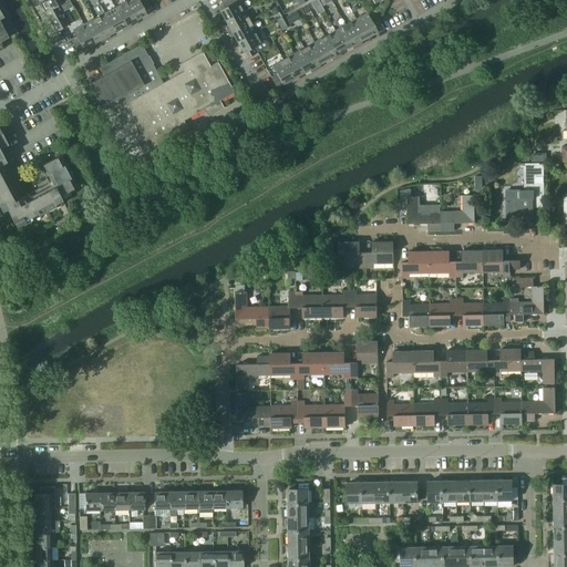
[(41,0),(40,1),(45,12),(58,6),(64,1),(66,0),(41,0)]
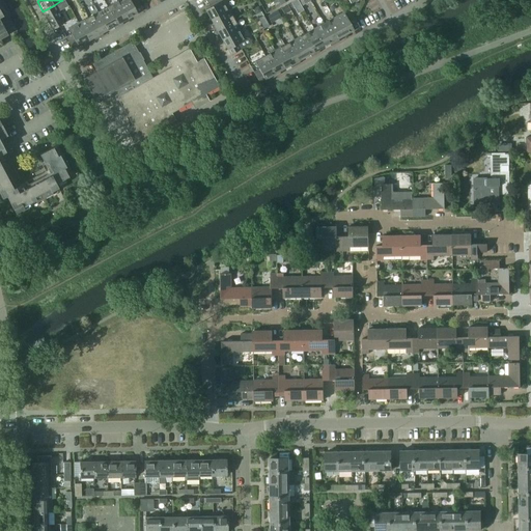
[(130,0),(118,0),(117,1),(127,19),(143,10),(137,0),(133,0),(131,1),(130,0)]
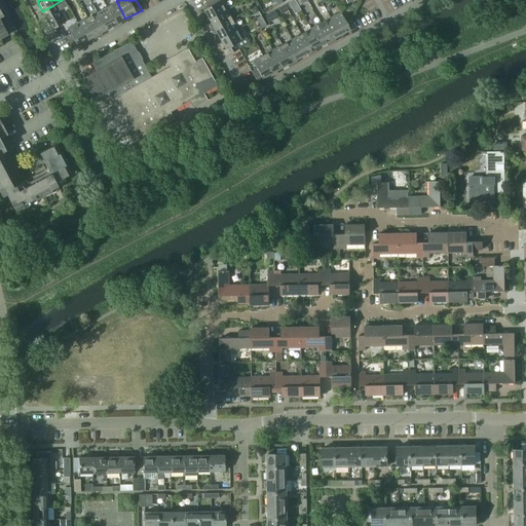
[(203,9),(209,20),(227,9),(221,0),(220,0),(208,7),(203,9)]
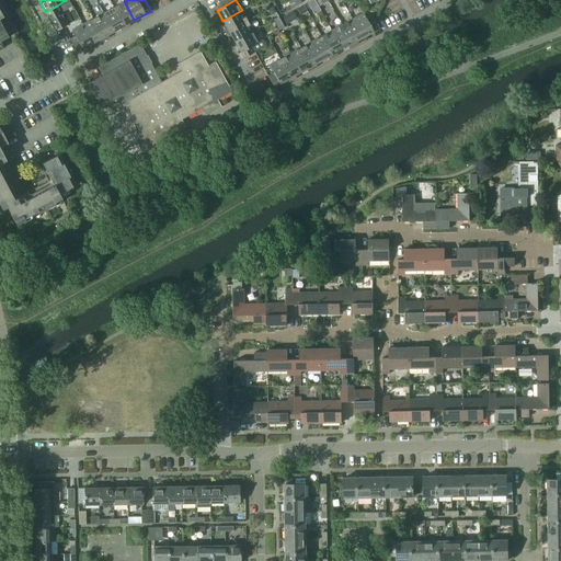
[(124,1),(114,7),(126,29),(130,25),(129,23),(134,20),(124,1)]
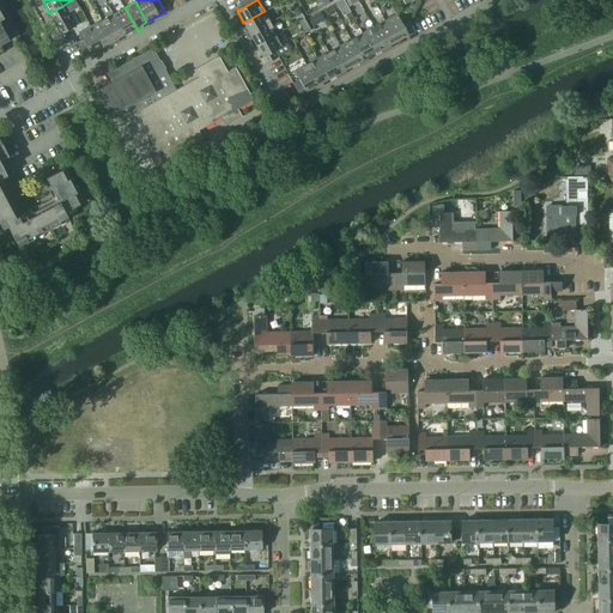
[(333,5),(325,10),(328,17),(337,12),(333,5)]
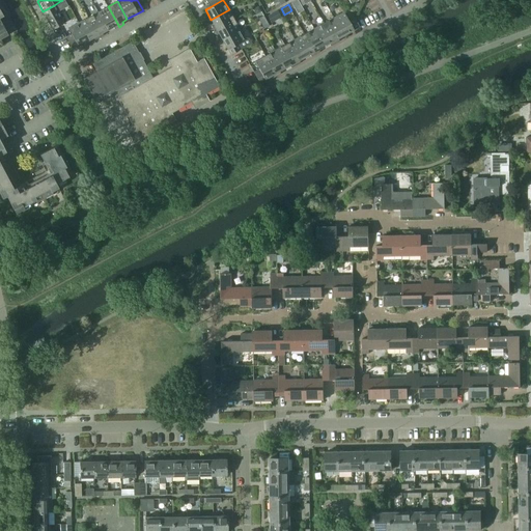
[(0,47),(4,45),(1,38),(8,34),(0,19),(0,17),(3,16),(0,9),(0,8),(1,8),(0,5),(0,47)]
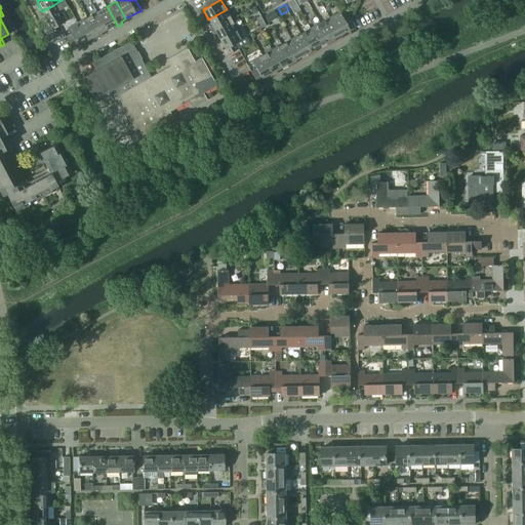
[(53,5),(42,11),(52,29),(64,23),(53,5)]
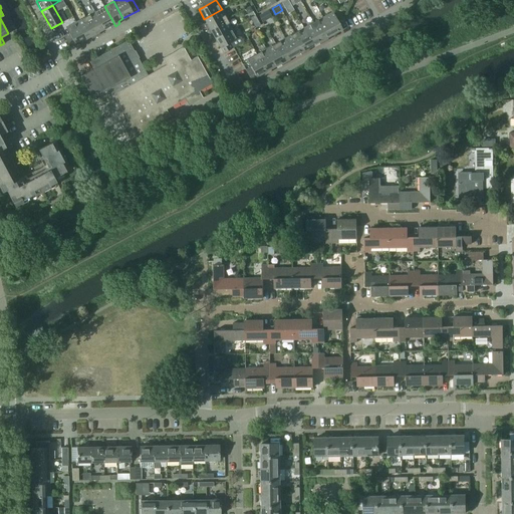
[(104,6),(94,11),(104,29),(109,26),(111,28),(115,26),(104,6)]
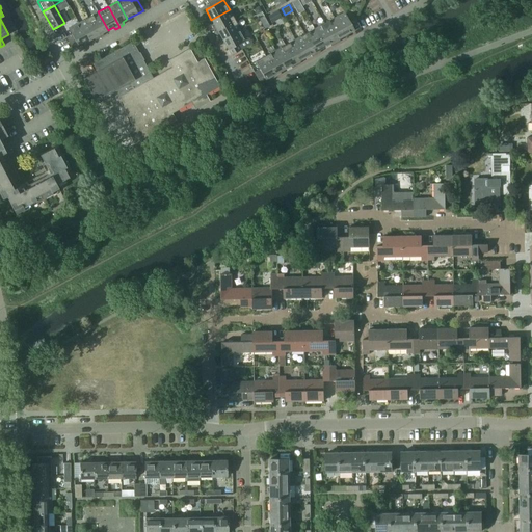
[(212,26),(214,31),(235,20),(230,9),(211,20),(214,25),(212,26)]
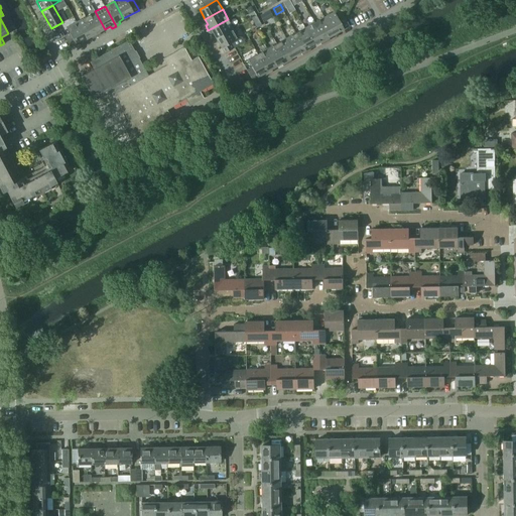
[(95,11),(86,16),(97,36),(101,34),(100,31),(105,29),(95,11)]
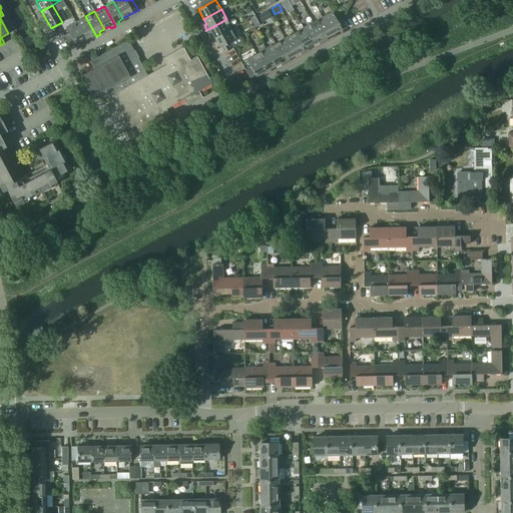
[(267,11),(259,15),(263,22),(270,17),(267,11)]
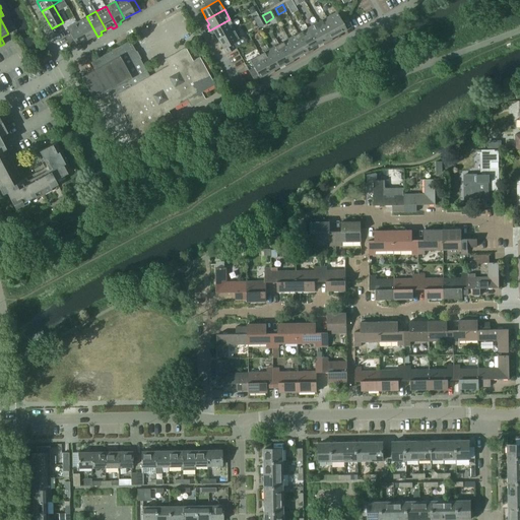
[(336,11),(327,17),(336,35),(352,26),(345,14),(340,17),(336,11)]
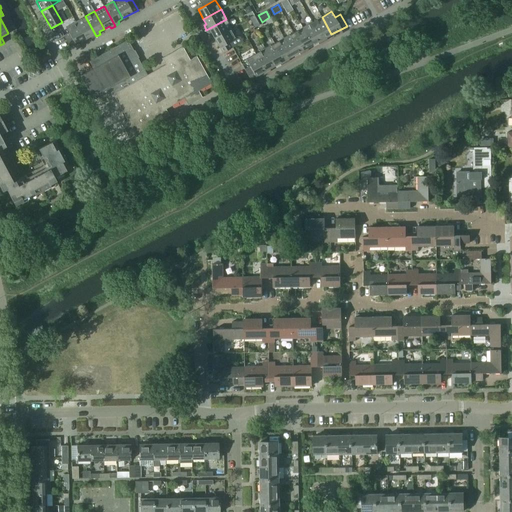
[(85,16),(76,21),(86,39),(90,36),(92,39),(96,36),(85,16)]
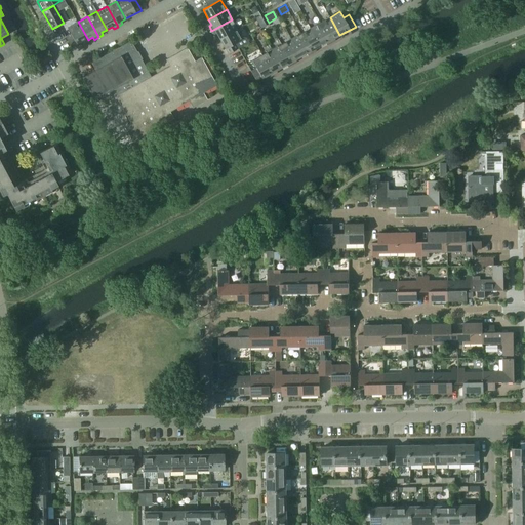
[(330,17),(320,23),(331,43),(336,40),(334,38),(339,35),(330,17)]
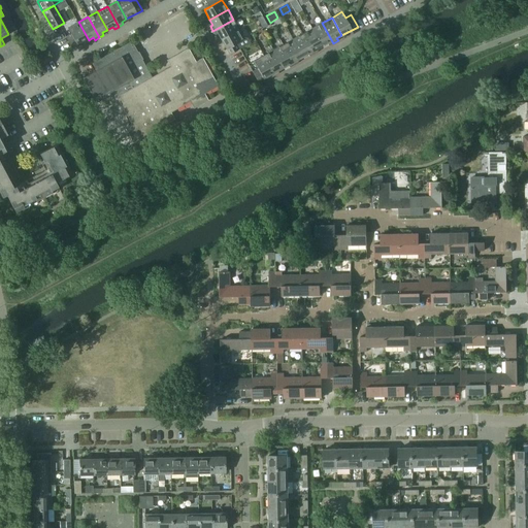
[(218,34),(221,39),(238,29),(233,20),(212,31),(216,35),(218,34)]
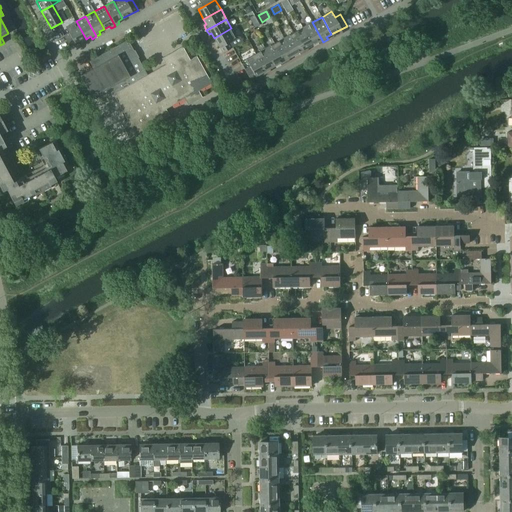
[(86,39),(76,21),(66,27),(69,33),(64,36),(70,47),(86,39)]
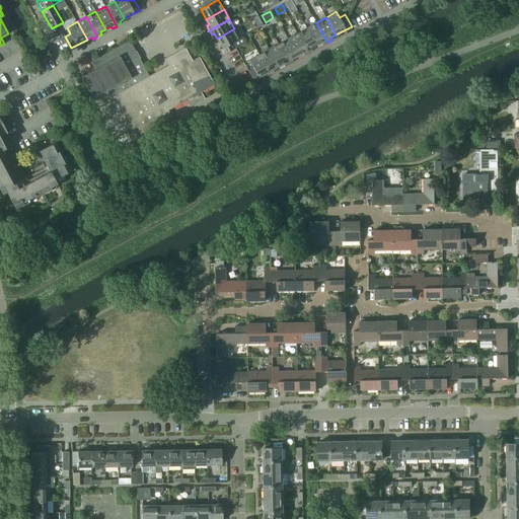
[(316,22),(307,27),(316,46),(322,43),(323,45),(327,43),(316,22)]
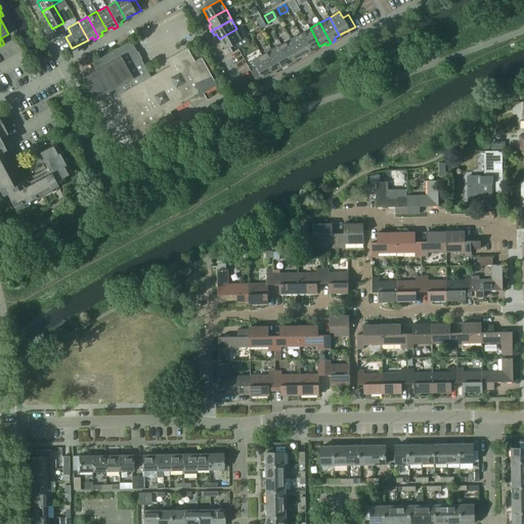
[(310,28),(300,34),(311,53),(316,51),(314,48),(319,46),(310,28)]
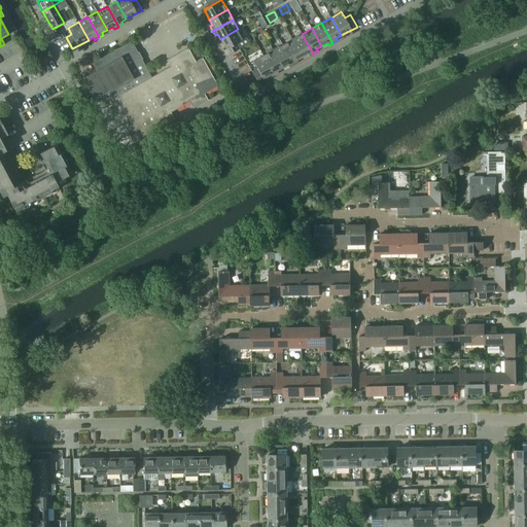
[(238,29),(220,39),(229,55),(250,43),(247,38),(245,38),(244,39),(238,29)]
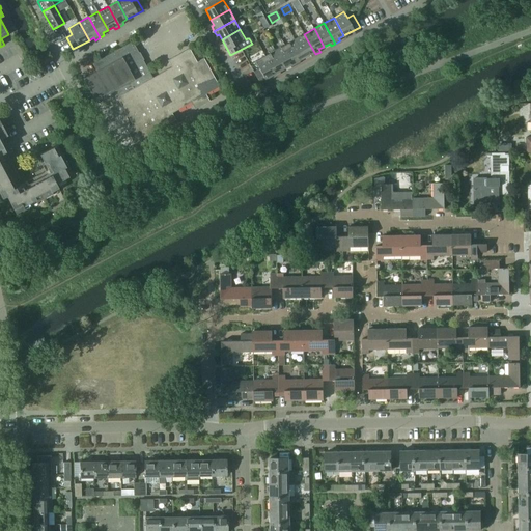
[(304,34),(295,39),(305,57),(310,54),(311,57),(315,54),(304,34)]
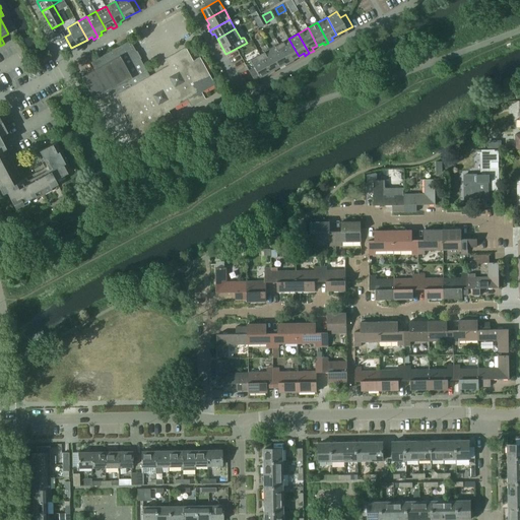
[(288,39),(278,44),(290,64),(295,61),(294,59),(299,56),(288,39)]
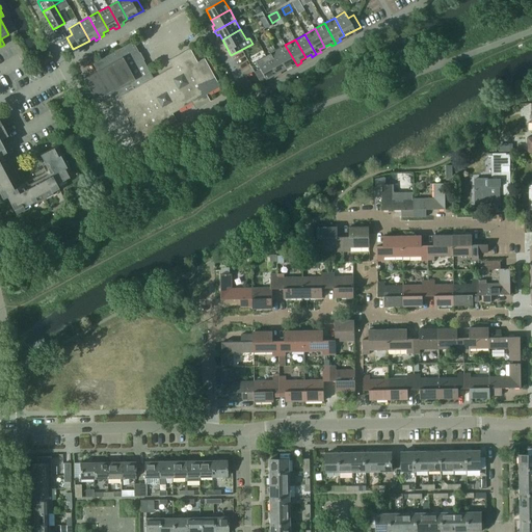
[(96,101),(115,90),(114,90),(134,79),(133,77),(141,73),(142,76),(150,72),(133,42),(92,63),(97,71),(83,78),(96,101)]
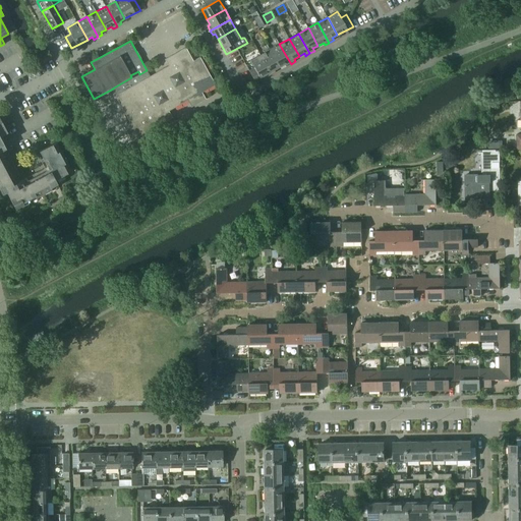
[(279,44),(270,49),(280,67),(285,64),(286,66),(291,64),(279,44)]
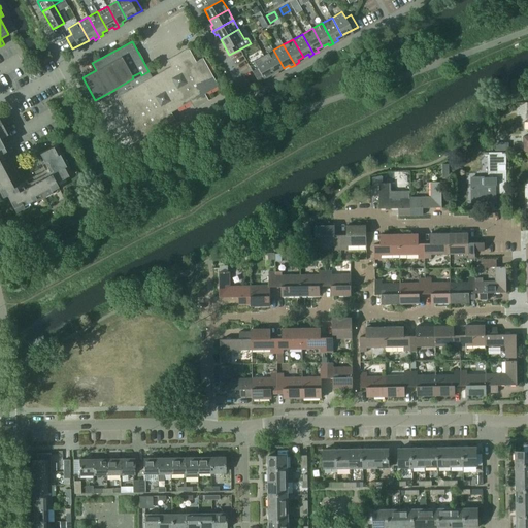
[(113,90),(114,90),(118,96),(117,97),(125,111),(128,110),(131,116),(128,117),(132,124),(125,128),(133,142),(146,135),(151,141),(165,133),(161,127),(175,119),(170,109),(175,106),(176,109),(190,102),(194,108),(208,100),(205,94),(219,86),(203,58),(196,61),(189,47),(167,60),(170,67),(152,77),(149,71),(141,75),(140,72),(132,76),(133,78),(113,90)]
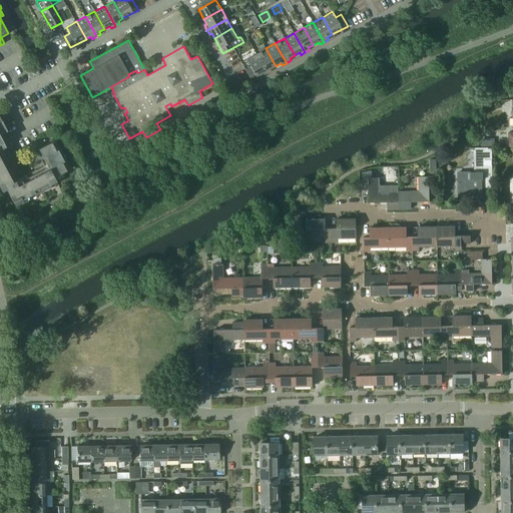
[(266,48),(257,54),(268,73),(272,71),(271,68),(276,66),(266,48)]
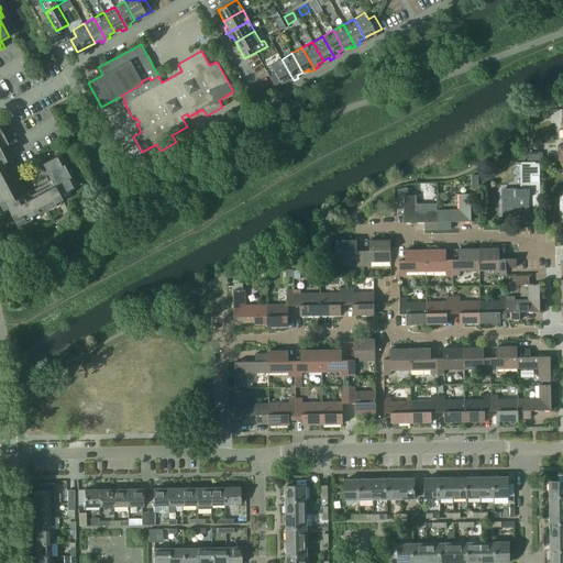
[(294,80),(282,59),(271,65),(275,74),(269,77),(275,87),(287,80),(288,84),(294,80)]
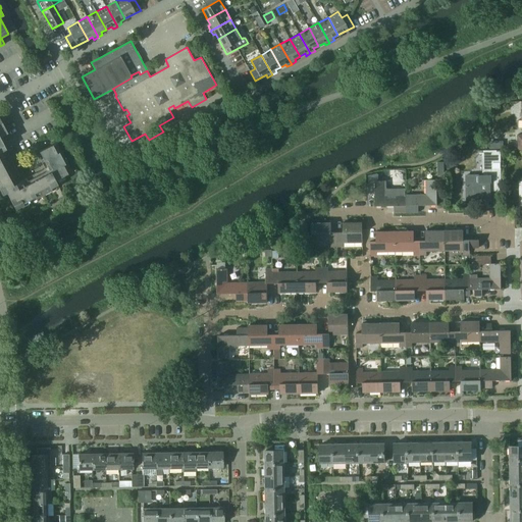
[(216,103),(219,108),(226,104),(223,99),(216,103)]
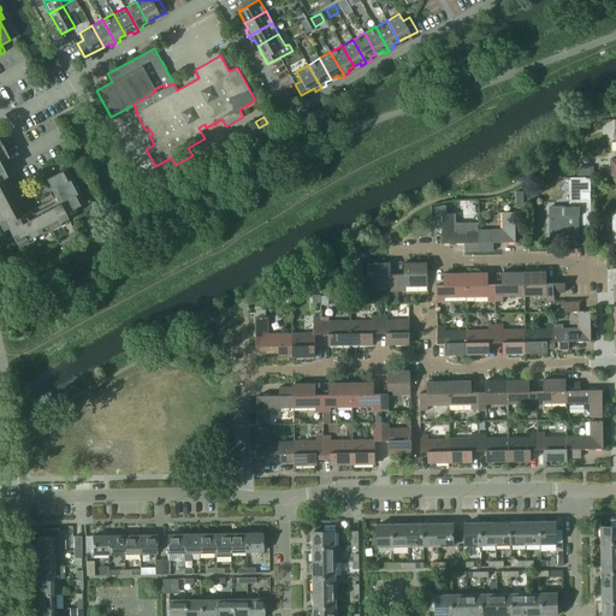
[(24,208),(7,176),(5,171),(0,163),(0,161),(9,157),(0,140),(0,224),(3,230),(7,227),(18,247),(28,242),(27,240),(41,231),(42,234),(61,224),(60,221),(67,218),(65,213),(84,202),(80,193),(77,194),(70,179),(72,178),(66,169),(46,178),(52,189),(54,187),(63,201),(52,207),(51,203),(31,214),(34,217),(19,224),(13,214),(24,208)]
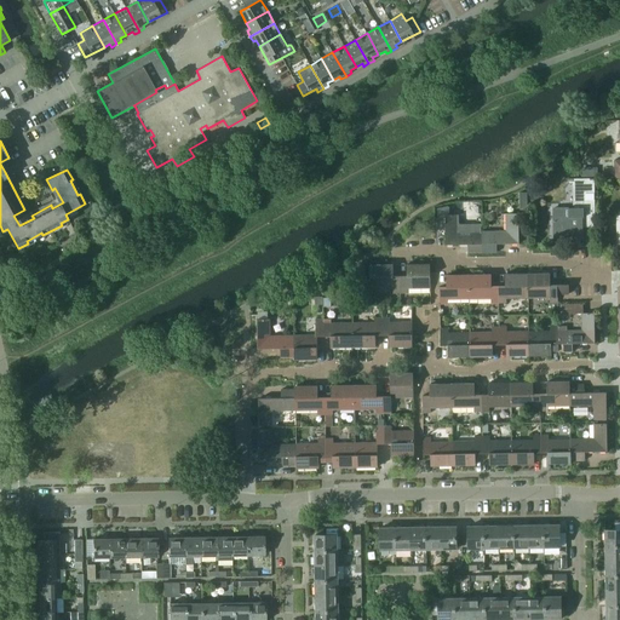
[(575,208),(554,208),(555,231),(567,231),(567,236),(584,236),(584,228),(596,227),(595,179),(574,179),(575,208)]
